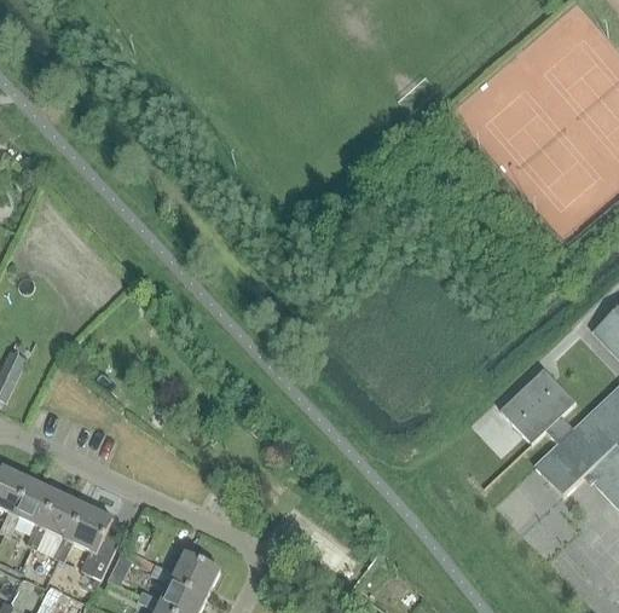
[(618,304),(591,330),(618,358),(618,304)]
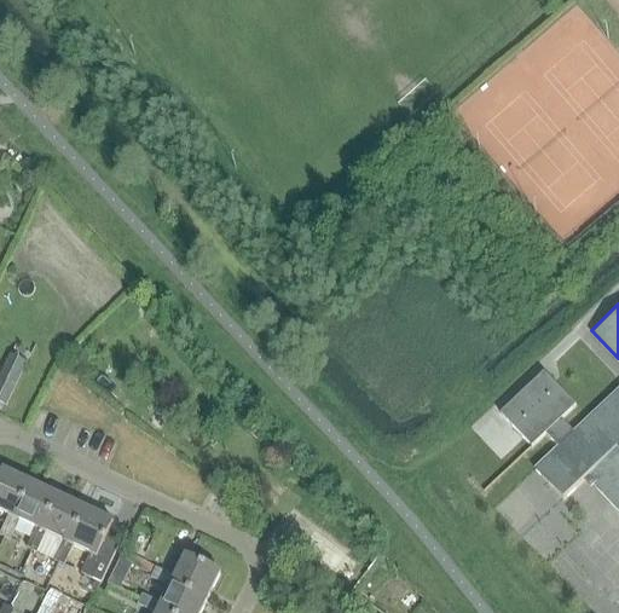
[(10,351),(0,370),(0,399),(5,402),(25,358),(10,351)]
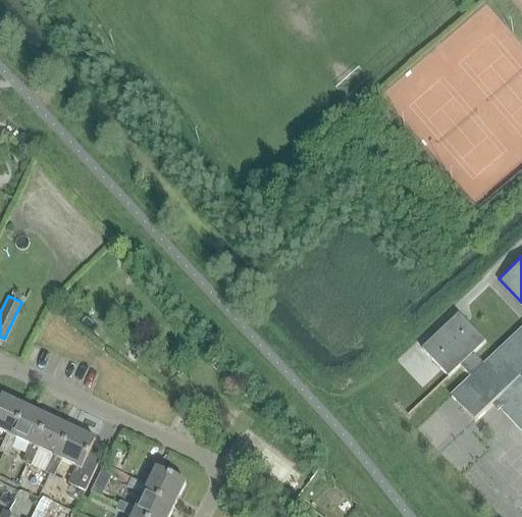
[(521,324),(483,361),(472,350),(484,338),(458,310),(421,345),(448,373),(459,362),(470,373),(450,393),(474,418),(497,398),(502,403),(500,406),(521,428),(521,324)]
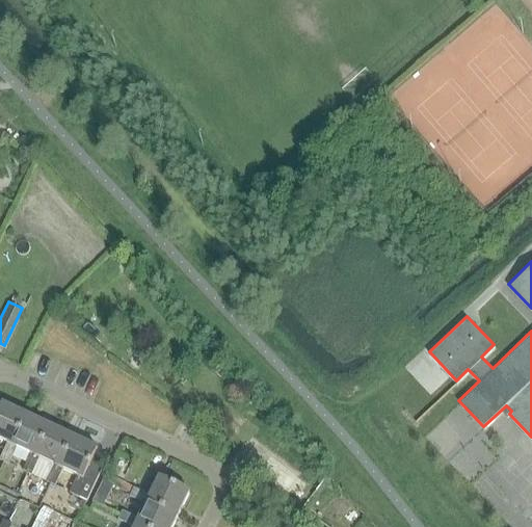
[(11,442),(26,412),(2,400),(0,403),(0,436),(6,440),(0,452),(0,456),(7,460),(16,444),(11,442)]
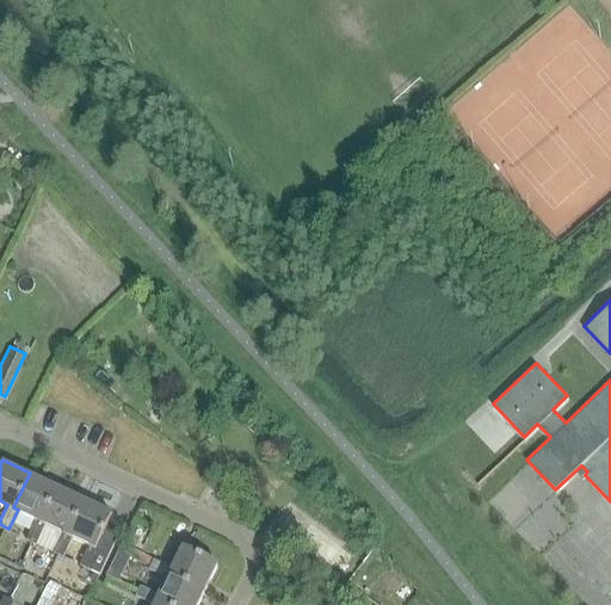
[(13,507),(18,510),(35,517),(25,536),(36,541),(44,522),(41,520),(56,485),(30,473),(13,507)]
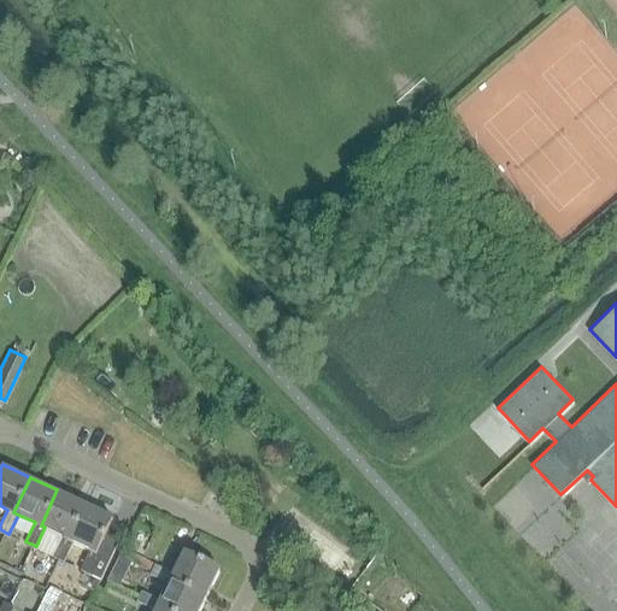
[(41,526),(45,527),(62,535),(53,554),(63,559),(72,540),(68,538),(84,503),(57,489),(41,526)]
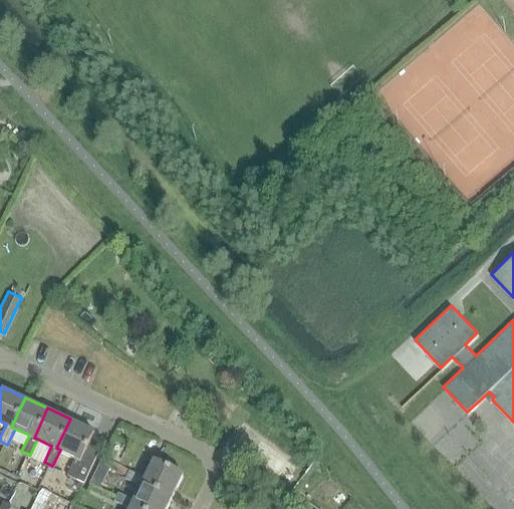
[(88,440),(93,430),(70,419),(56,448),(60,450),(74,456),(66,472),(83,480),(91,463),(99,446),(88,440)]
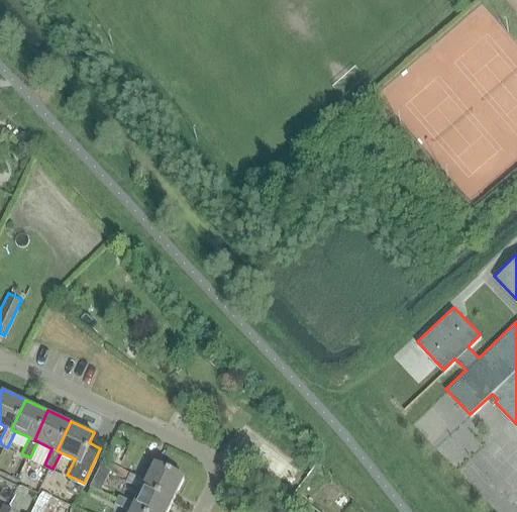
[(125,479),(141,487),(142,483),(172,498),(183,475),(153,461),(145,478),(129,471),(125,479)]
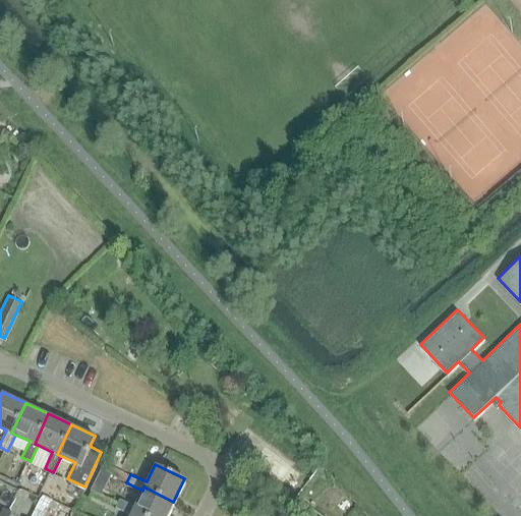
[(111,471),(101,466),(95,478),(105,483),(111,471)]
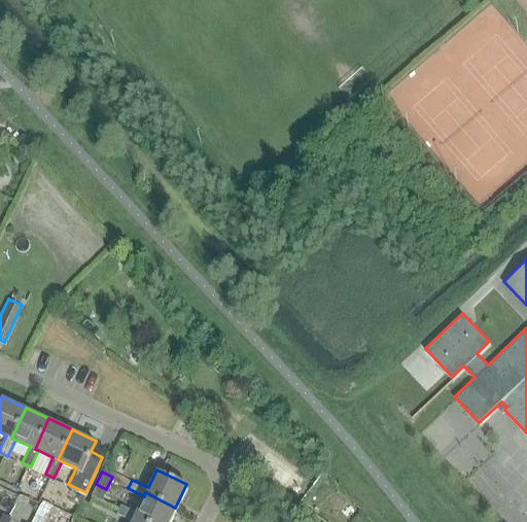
[(134,516),(147,521),(168,521),(175,508),(145,492),(144,496),(137,511),(120,502),(116,511),(133,519),(134,516)]
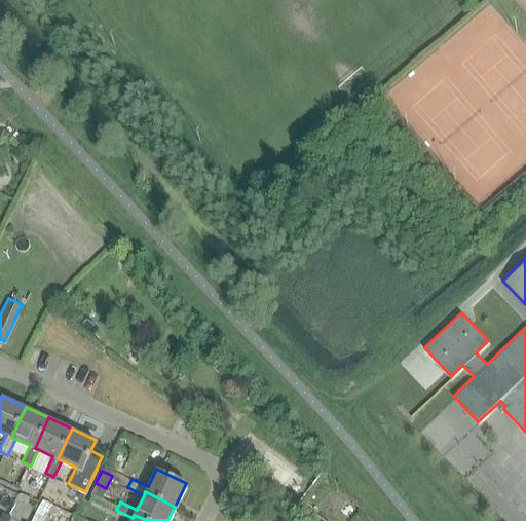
[(42,496),(30,520),(42,520),(51,503),(52,501),(42,496)]
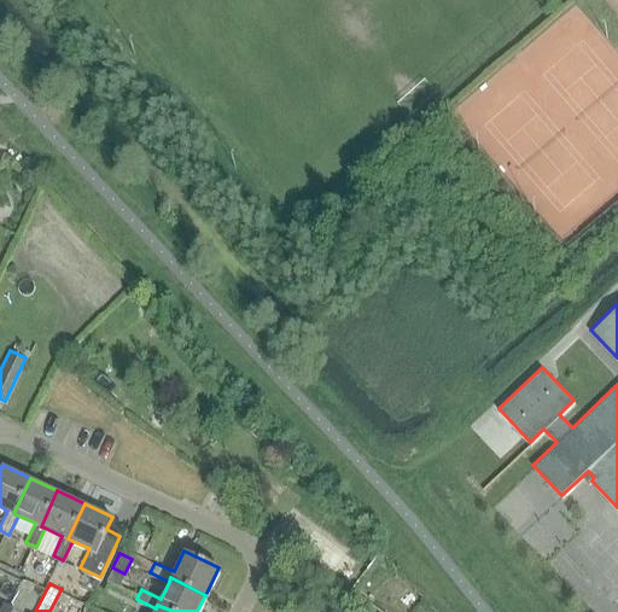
[(9,611),(13,605),(3,600),(0,605),(0,611),(9,611)]
